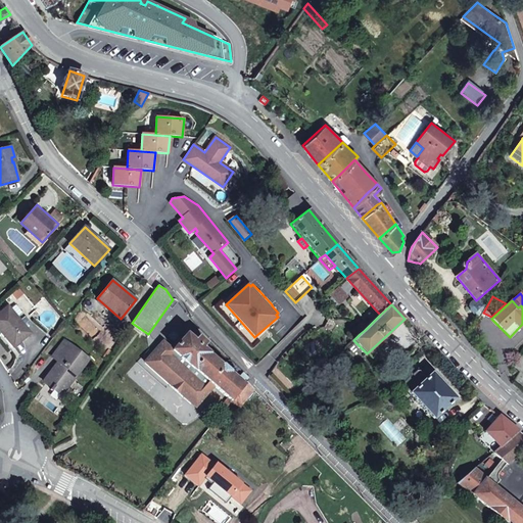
[(0,330),(13,347),(30,334),(8,306),(0,314),(0,330)]
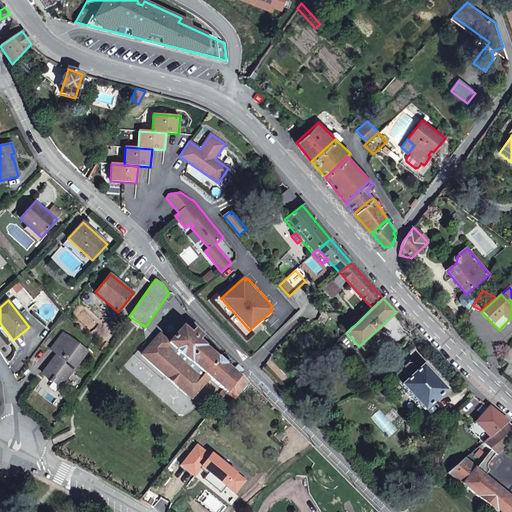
[(361,319),(357,314),(348,323),(350,325),(352,327),(357,323),(361,319)]
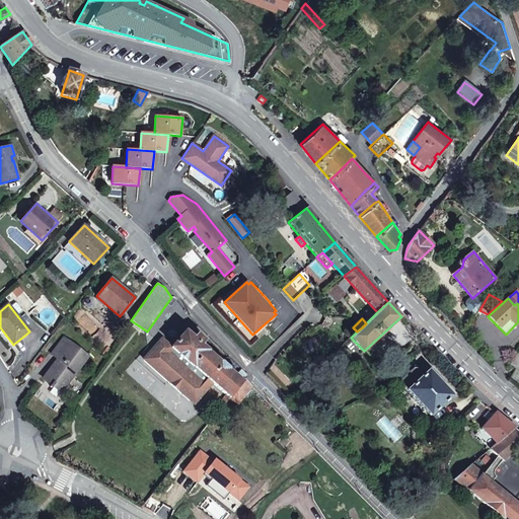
[(242,383),(227,369),(221,363),(220,364),(206,351),(207,351),(201,346),(205,341),(197,334),(193,339),(186,331),(171,348),(172,349),(193,366),(194,365),(213,383),(227,395),(230,398),(242,383)]
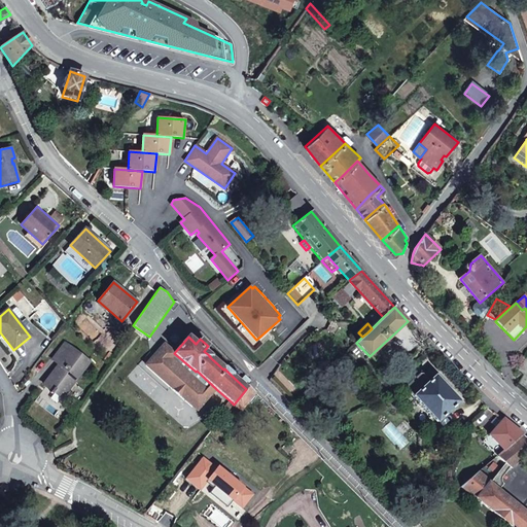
[(90,362),(66,343),(56,356),(62,361),(60,364),(44,384),(62,398),(90,362)]
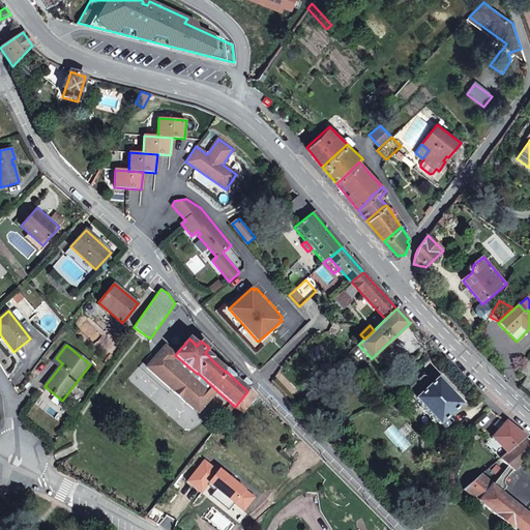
[(175,355),(166,346),(162,351),(172,360),(176,356),(175,355)]
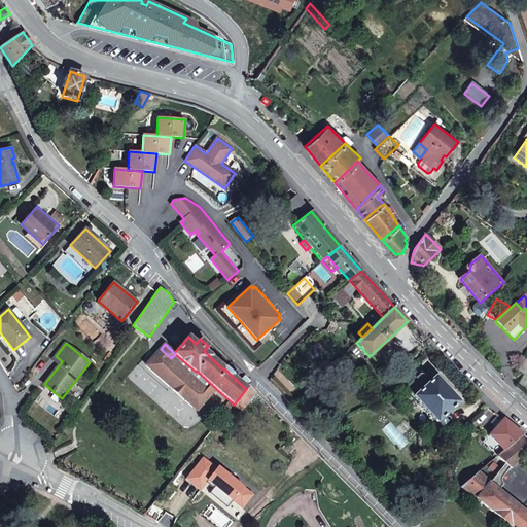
[(196,372),(175,354),(171,358),(161,349),(146,365),(192,407),(204,393),(209,397),(216,389),(197,371),(196,372)]
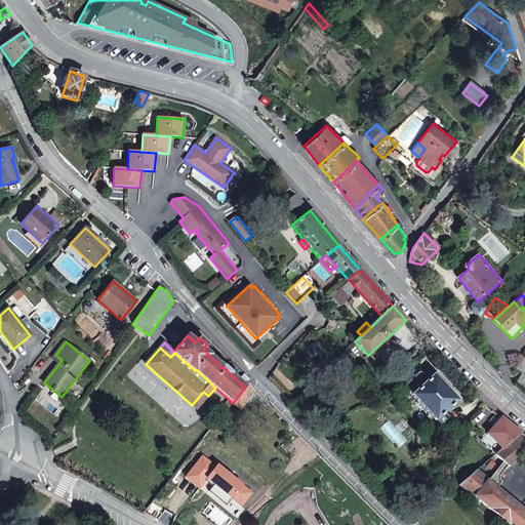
[(62,360),(55,355),(52,358),(59,363),(62,360)]
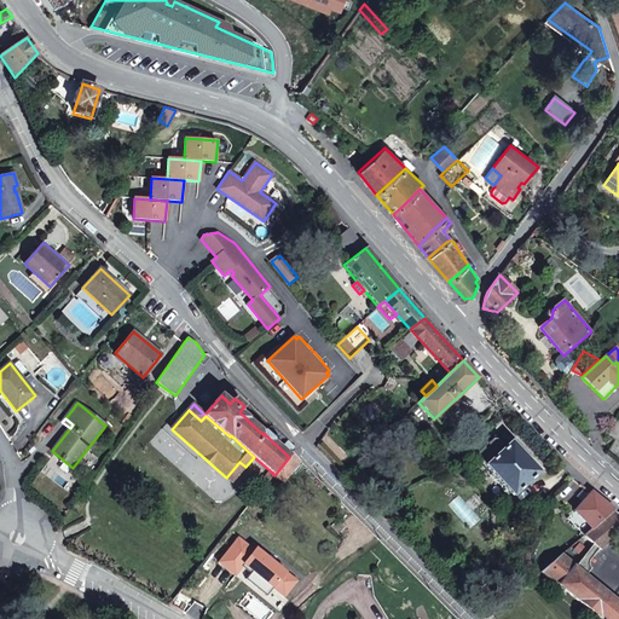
[(503,445),(497,439),(493,439),(482,449),(492,460),(505,447),(503,445)]
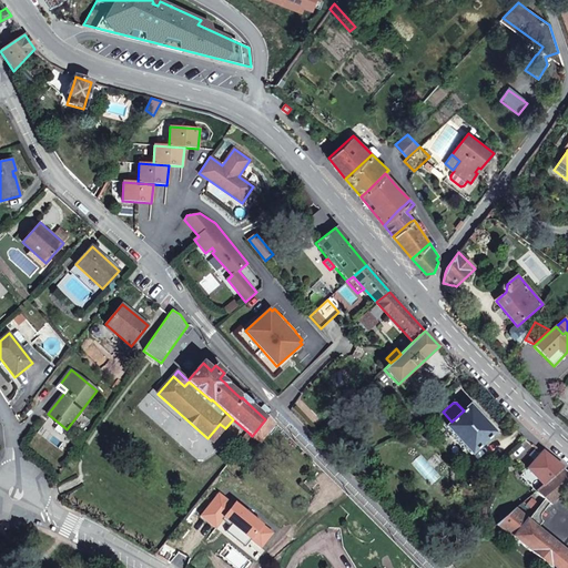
[(567,403),(557,417),(567,425),(567,424),(567,403)]
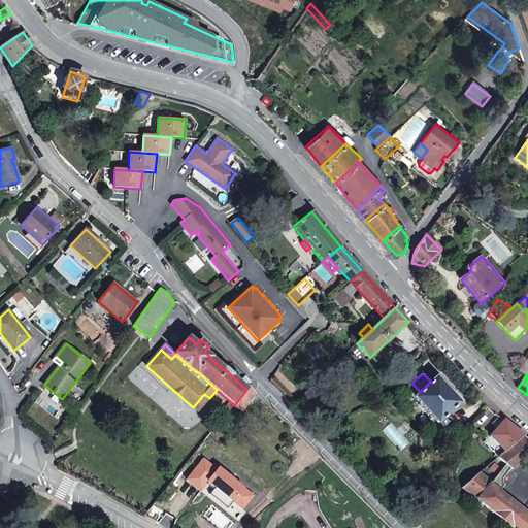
[(253,382),(246,375),(239,383),(246,390),(250,386),(253,382)]
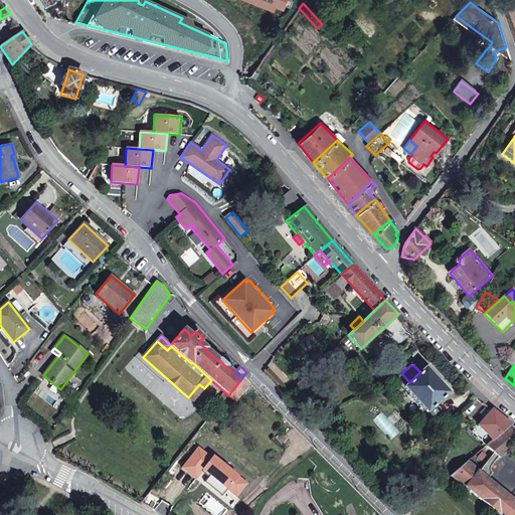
[(420,372),(409,382),(406,385),(404,387),(409,393),(422,406),(427,412),(442,400),(443,401),(447,397),(446,396),(449,392),(425,367),(420,372)]
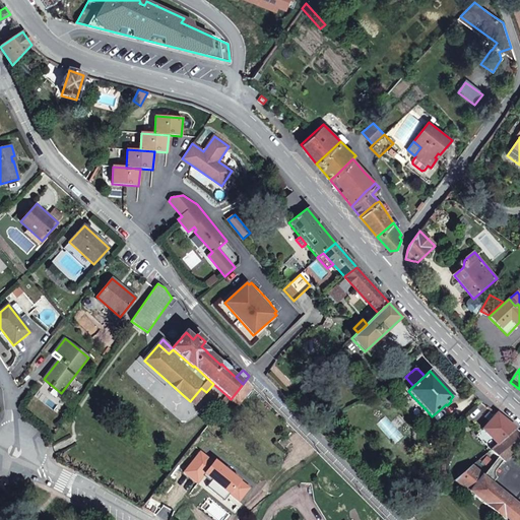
[(413,386),(405,377),(399,382),(408,391),(410,389),(413,386)]
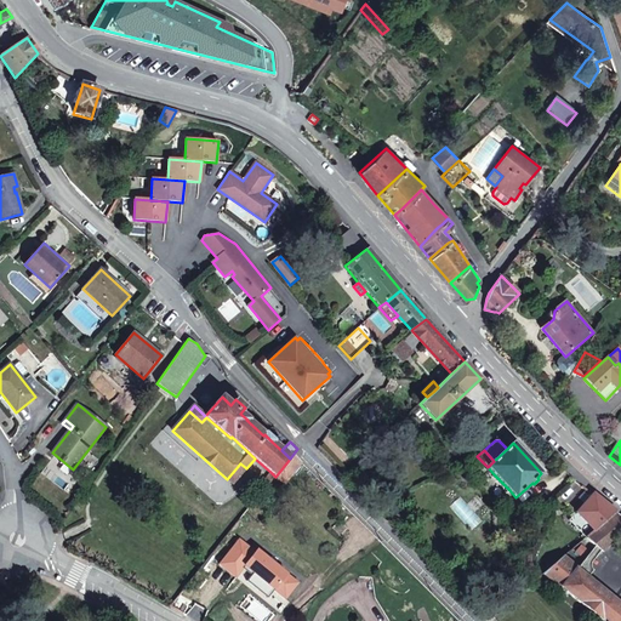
[(302,462),(294,454),(290,459),(275,477),(285,483),(302,462)]
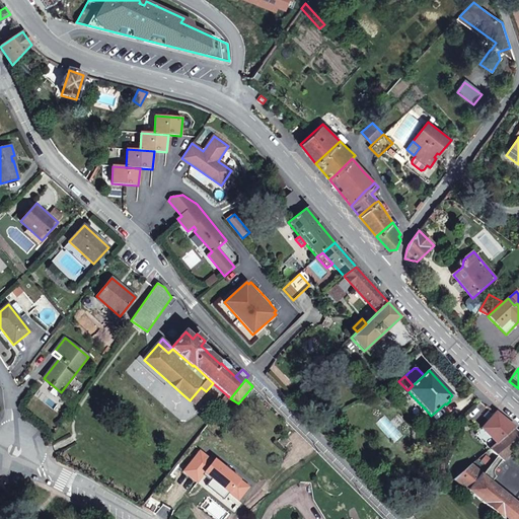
[(206,391),(201,387),(190,400),(195,404),(206,391)]
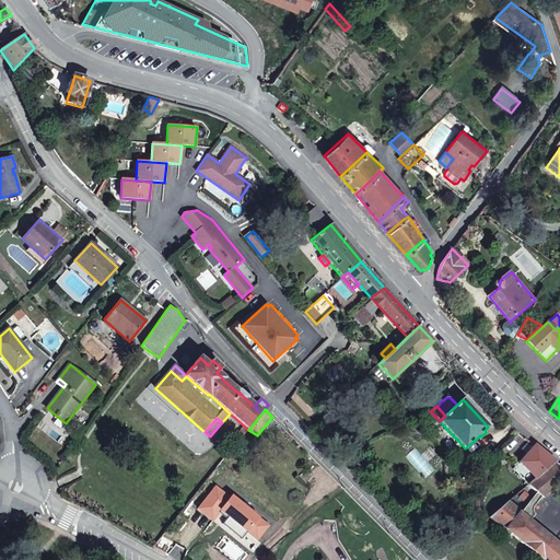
[(248,430),(245,427),(235,440),(238,442),(248,430)]
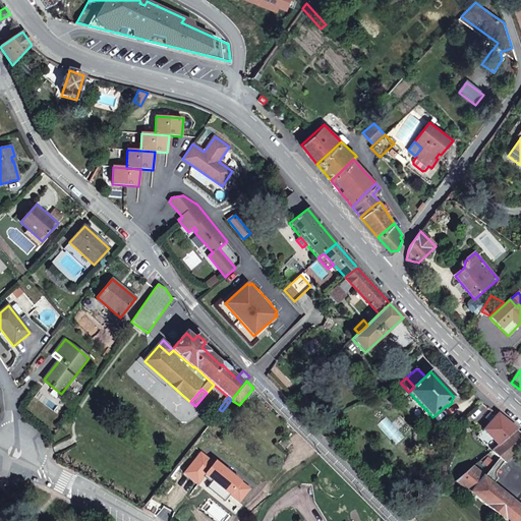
[(427,411),(414,398),(403,408),(416,421),(427,411)]
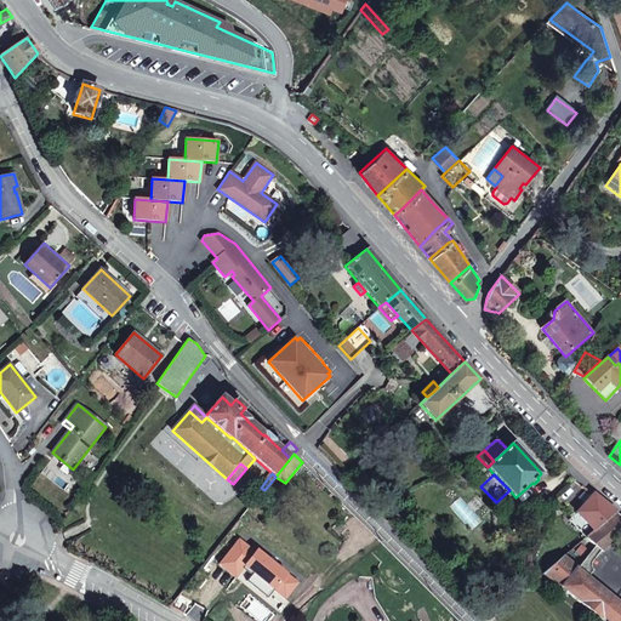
[(594,494),(582,485),(579,490),(590,499),(594,494)]
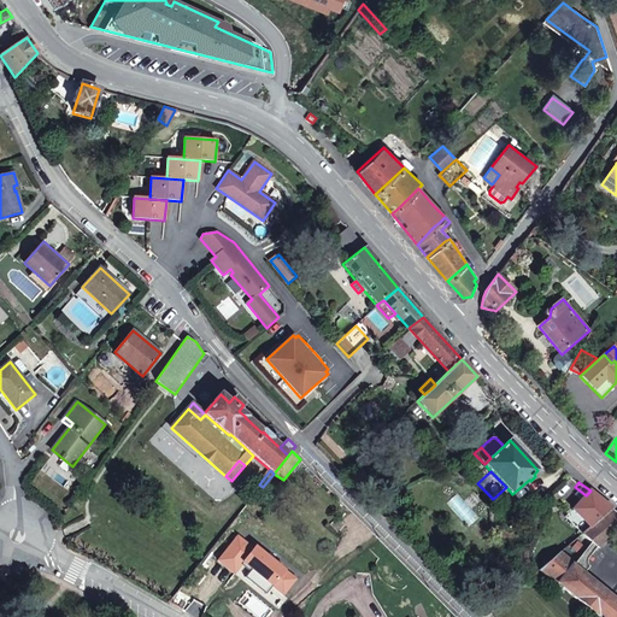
[(612,509),(591,491),(586,495),(574,509),(591,527),(591,528),(612,509)]
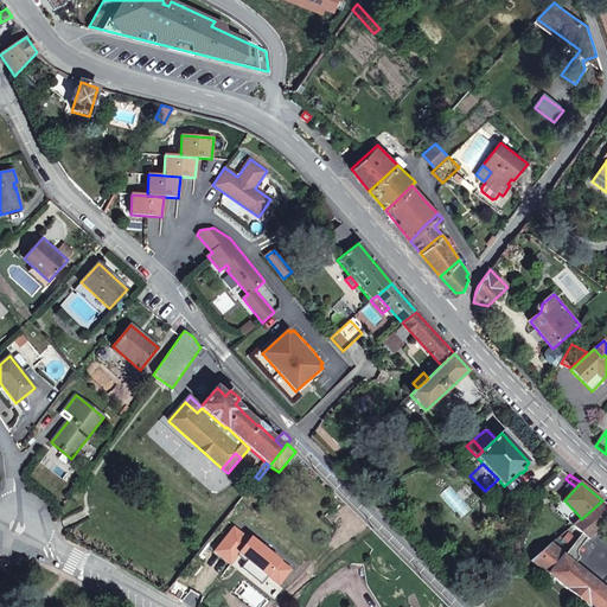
[(606,522),(606,504),(602,500),(581,519),(581,518),(573,525),(577,529),(588,540),(606,522)]
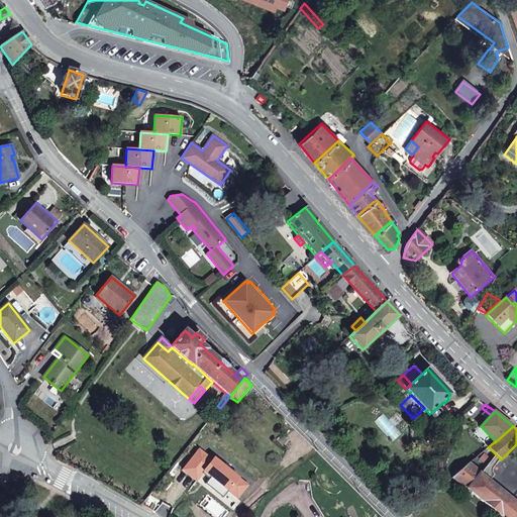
[(501,459),(492,450),(489,452),(499,461),(501,459)]
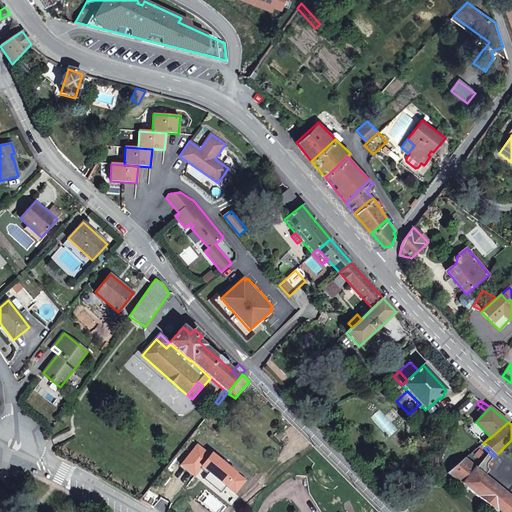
[(476,468),(465,458),(447,473),(462,485),(463,485),(462,484),(475,468),(476,469),(476,468)]
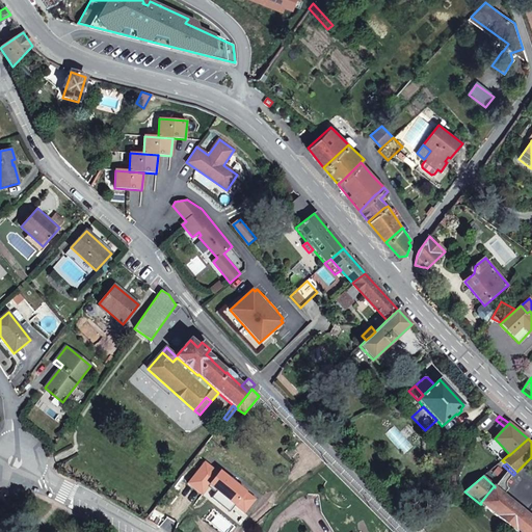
[(531,531),(531,517),(495,487),(494,486),(480,503),(481,504),(515,531),(531,531)]
